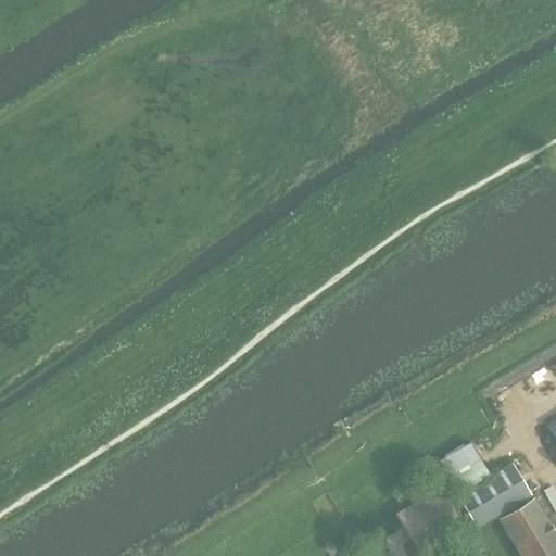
[(555,443),(555,418),(545,427),(555,443)]
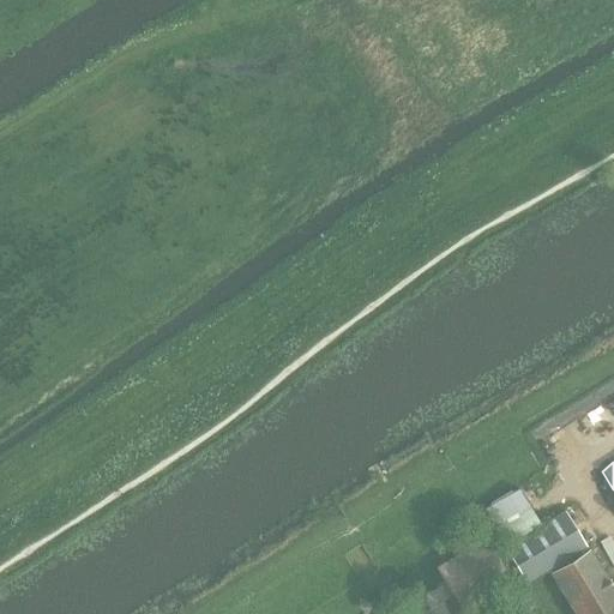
[(505,543),(539,519),(517,488),(482,512),(505,543)]
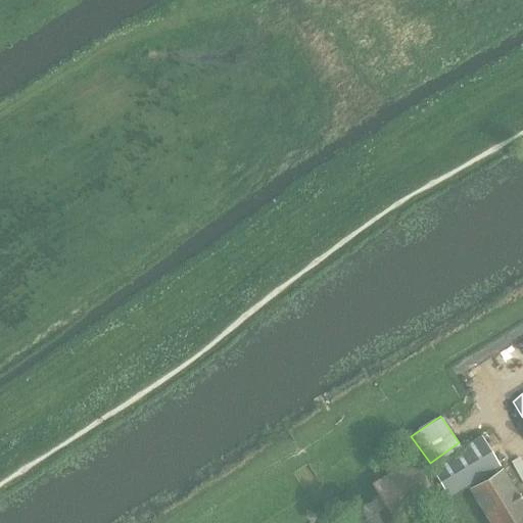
[(447,498),(500,466),(510,460),(490,428),(480,435),(481,436),(430,468),(447,498)]
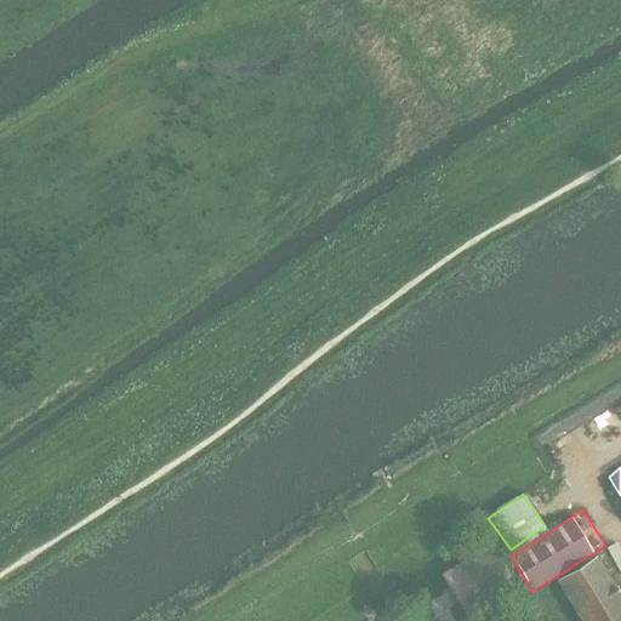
[(467,617),(516,587),(489,545),(440,575),(467,617)]
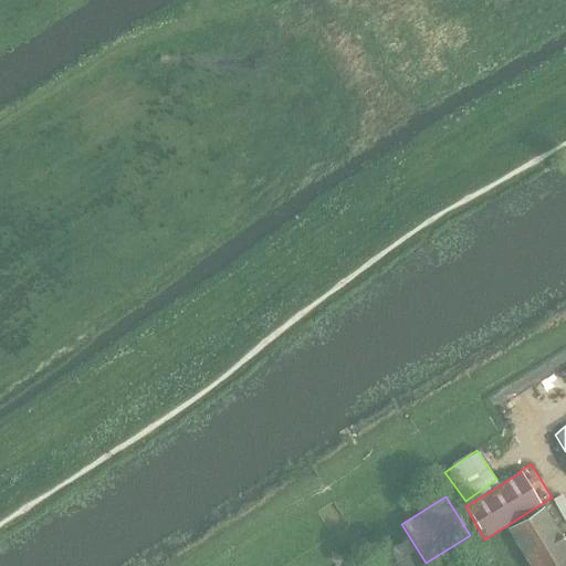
[(565,565),(565,545),(543,509),(507,530),(530,565),(565,565)]
